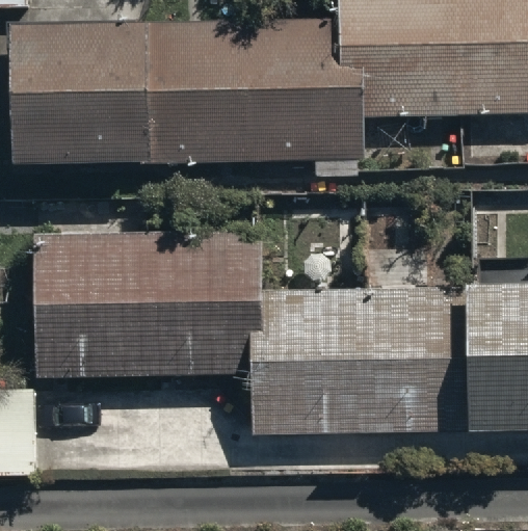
[(0,9),(25,9),(24,0),(0,0),(0,9)]
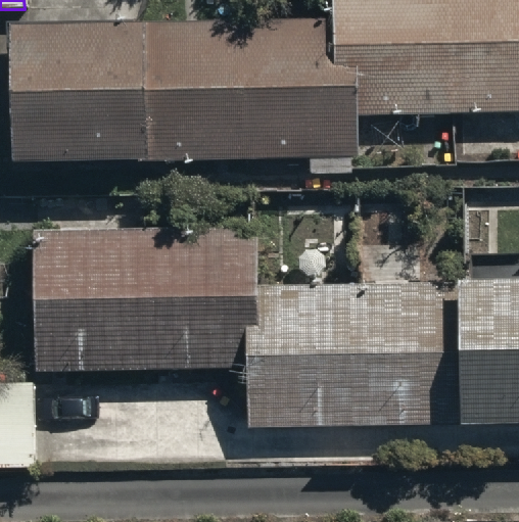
[(12,163),(359,157),(358,117),(518,114),(518,0),(332,0),(333,16),(10,21),(12,163)]
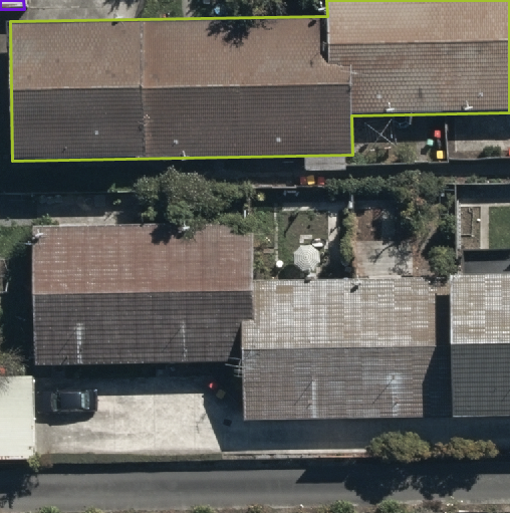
[(31,227),(34,365),(241,361),(243,420),(451,415),(448,277),(251,281),(249,222),(31,227)]
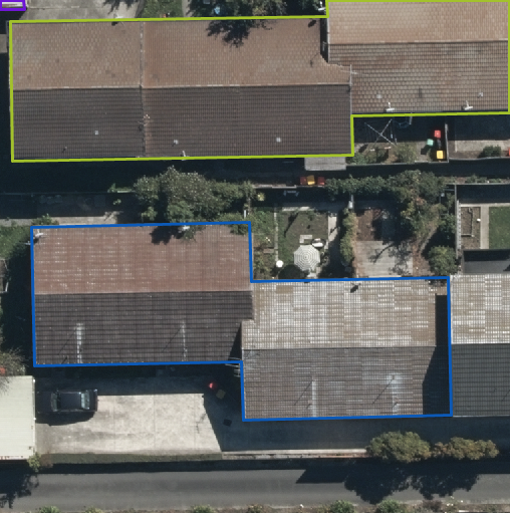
[(509,275),(448,277),(451,415),(509,414),(509,275)]
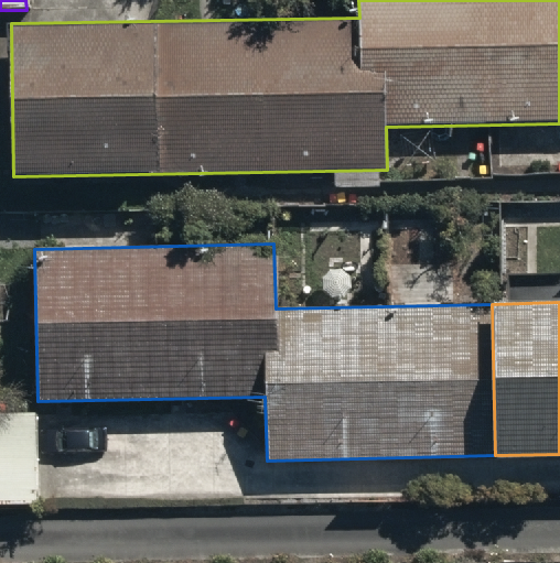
[(0,502),(35,502),(34,412),(0,412),(0,502)]
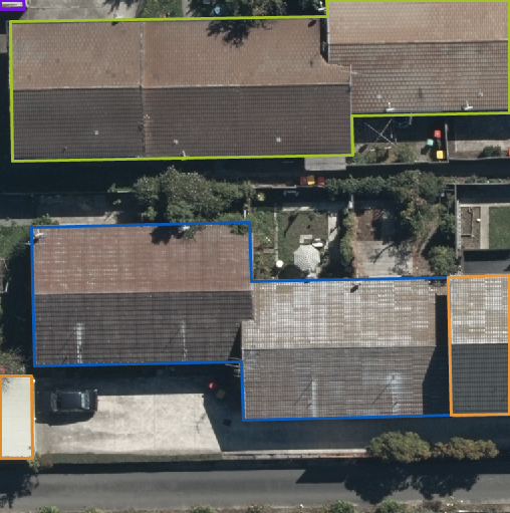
All buildings are outlined.
